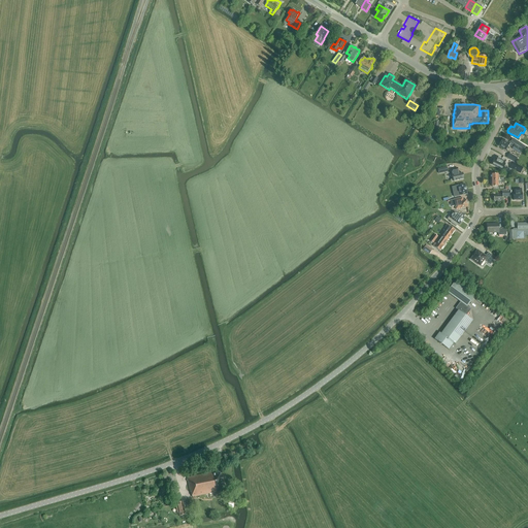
[(513,138),(510,141),(518,146),(524,150),(526,146),(520,143),(513,138)]
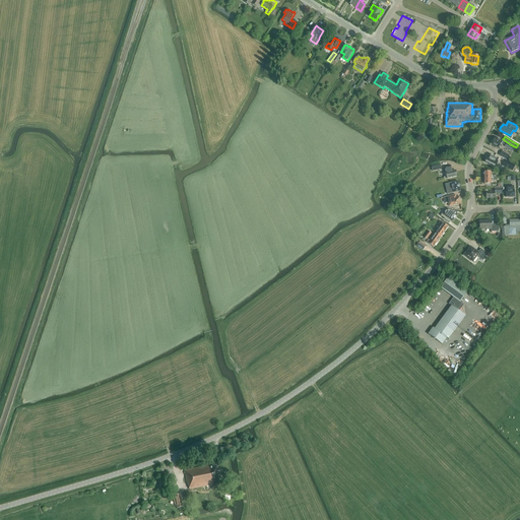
[(515,147),(507,142),(503,139),(502,141),(495,137),(491,143),(498,148),(502,143),(505,145),(505,146),(513,151),(515,147)]
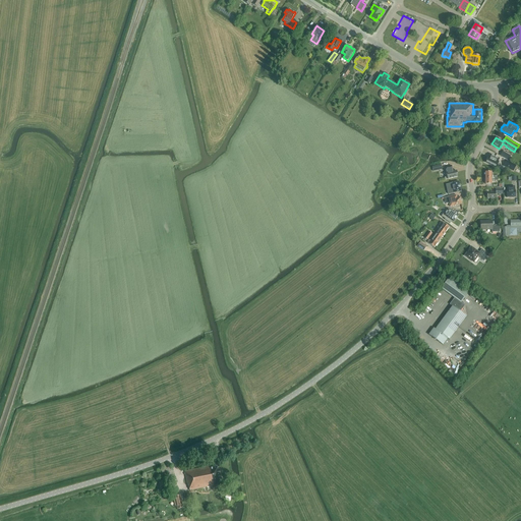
[(510,157),(503,152),(501,155),(508,160),(510,157)]
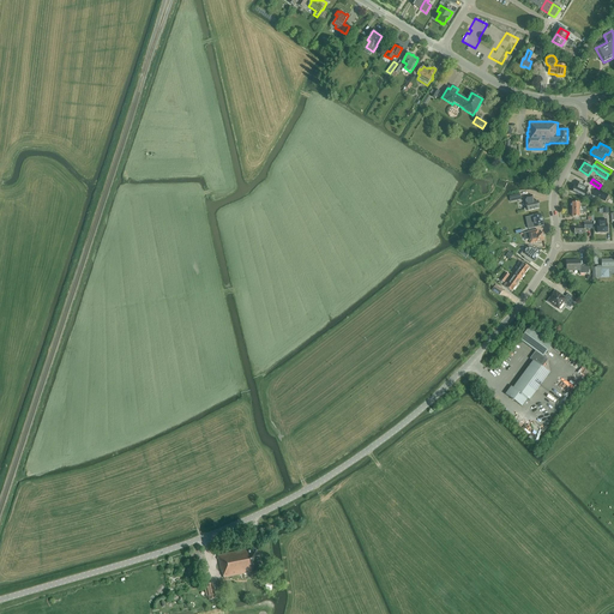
[(583,188),(585,185),(582,184),(581,187),(576,185),(572,191),(581,196),(584,188),(583,188)]
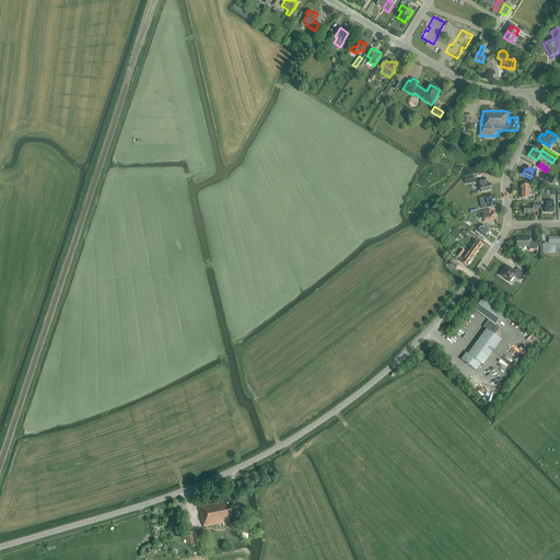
[(544,173),(543,176),(545,178),(545,179),(551,184),(555,178),(544,173)]
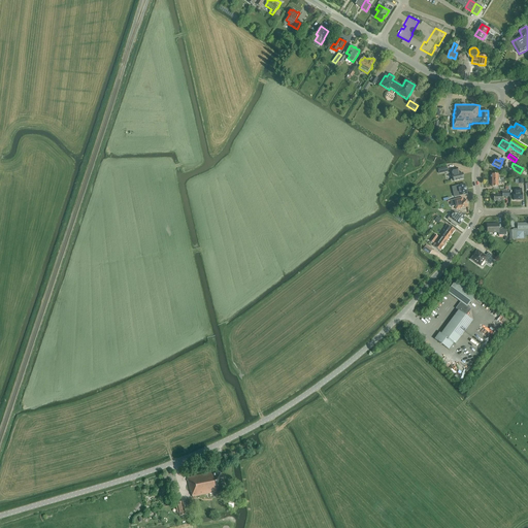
[(462,173),(459,173),(458,168),(451,169),(453,175),(452,175),(453,179),(451,179),(451,183),(454,182),(464,179),(462,173)]
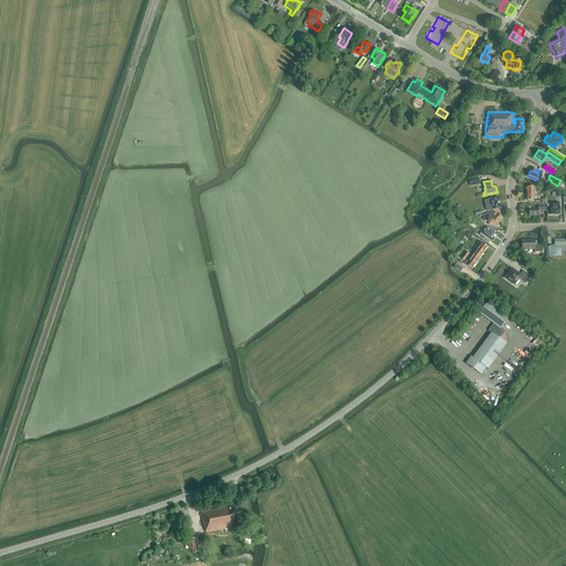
[(490,199),(484,201),(485,207),(492,206),(492,210),(501,208),(499,197),(490,199)]
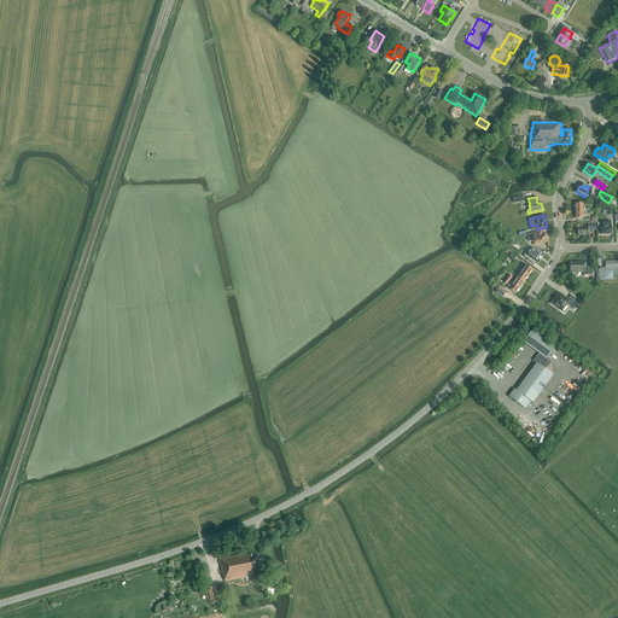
[(611,234),(611,225),(610,226),(610,221),(601,222),(601,226),(600,226),(601,234),(611,234)]
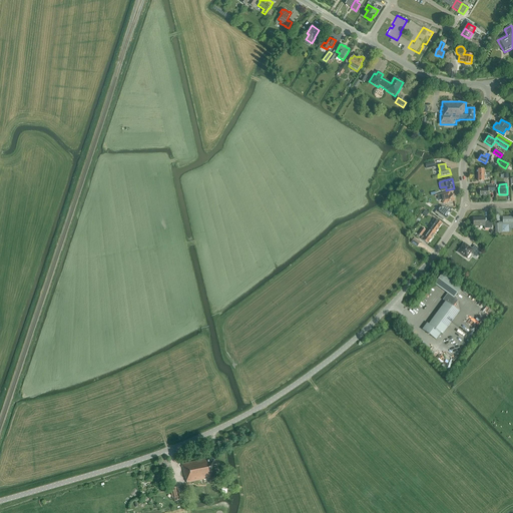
[(495,186),(492,186),(492,184),(488,184),(488,189),(483,189),(479,189),(480,195),(488,194),(488,191),(495,190),(495,186)]
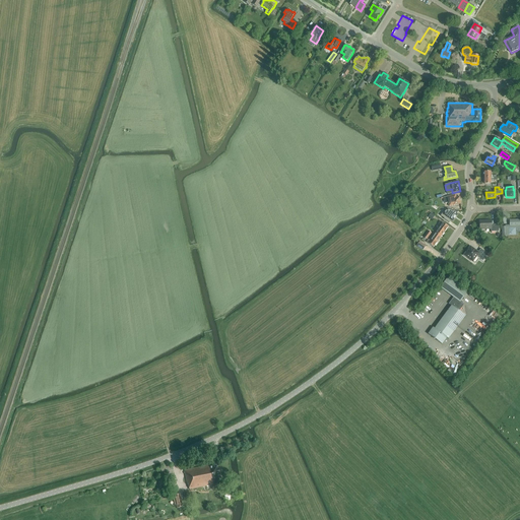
[(449,196),(443,197),(445,203),(448,203),(449,206),(461,204),(459,197),(456,197),(455,195),(449,196)]
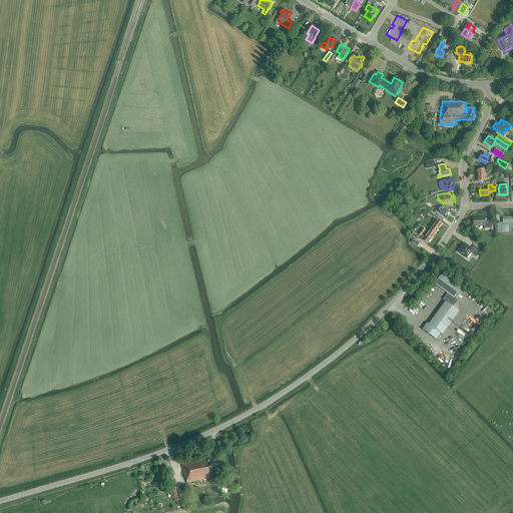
[(446,218),(452,211),(445,206),(439,213),(446,218)]
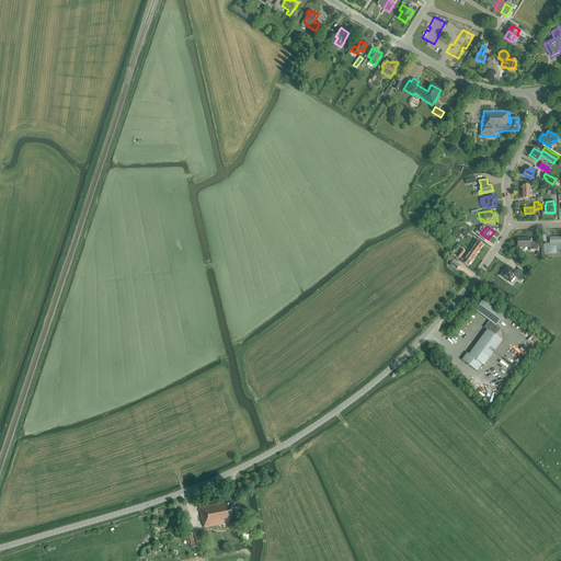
[(560,237),(549,237),(550,244),(550,247),(549,247),(549,252),(556,252),(556,247),(554,247),(553,244),(560,243),(560,237)]
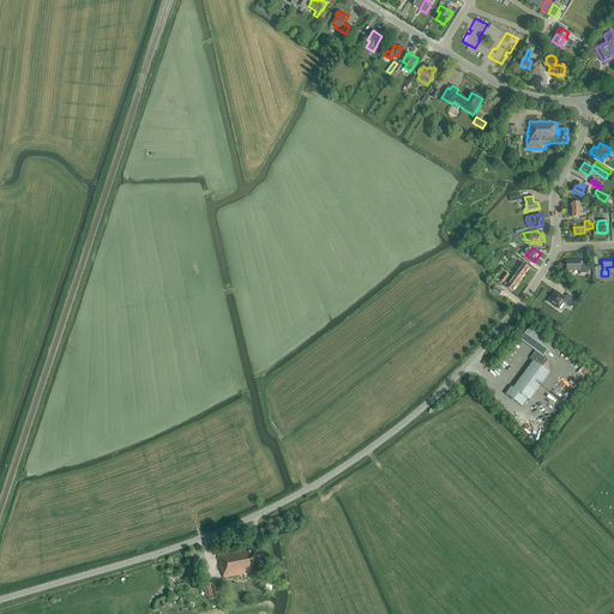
[(583,266),(579,266),(579,260),(566,262),(566,271),(579,270),(579,274),(589,274),(589,265),(583,265),(583,266)]
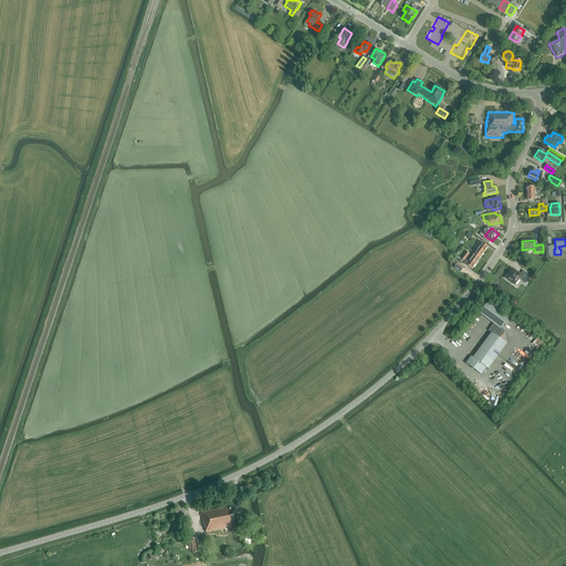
[(480,245),(478,248),(483,252),(484,252),(488,247),(480,241),(478,244),(480,245)]
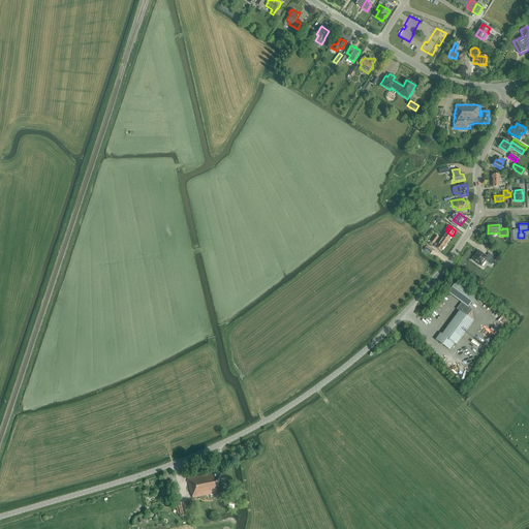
[(442,237),(448,241),(452,236),(446,231),(442,237)]
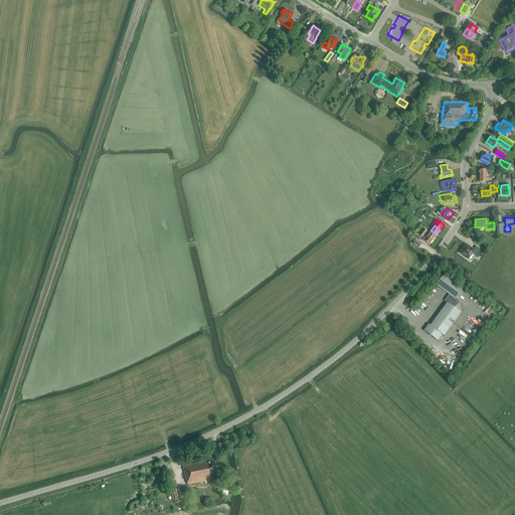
[(430,232),(427,235),(433,239),(437,234),(431,230),(430,232)]
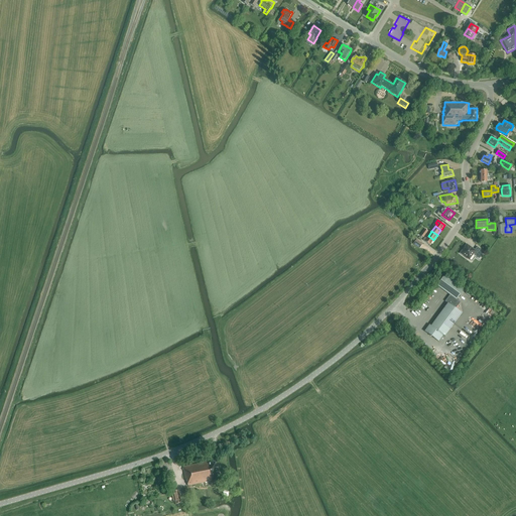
[(433,240),(428,236),(426,239),(424,238),(423,240),(430,245),(433,240)]
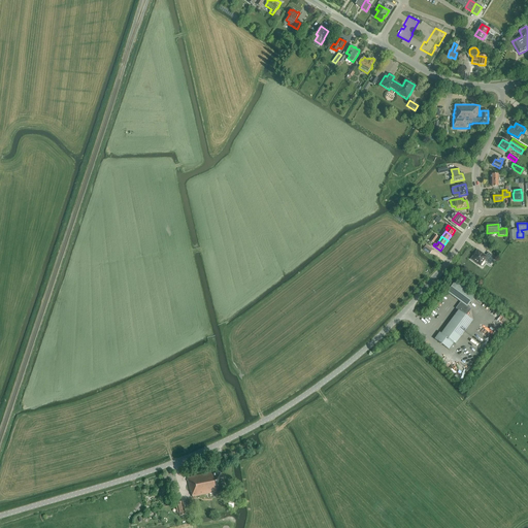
[(432,250),(426,245),(423,250),(429,254),(432,250)]
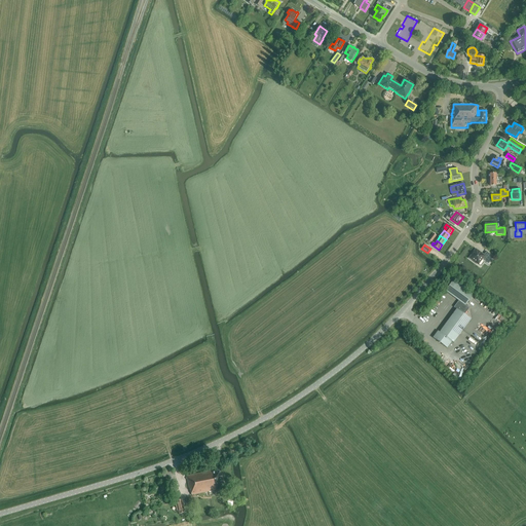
[(480,253),(476,250),(472,255),(471,255),(468,258),(472,261),(473,260),(478,264),(482,259),(489,263),(493,257),(486,252),(483,256),(479,253),(480,253)]
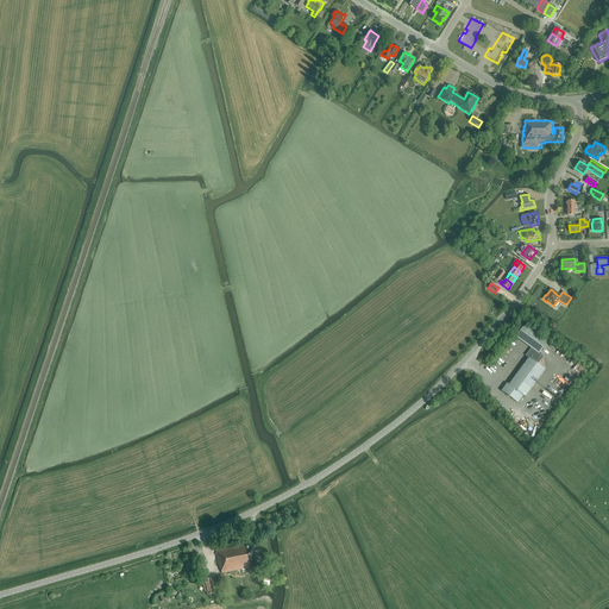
[(539,353),(548,341),(525,324),(515,337),(531,349),(526,356),(528,358),(509,384),(507,383),(501,391),(518,403),(523,395),(525,397),(545,370),(538,364),(544,357),(539,353)]
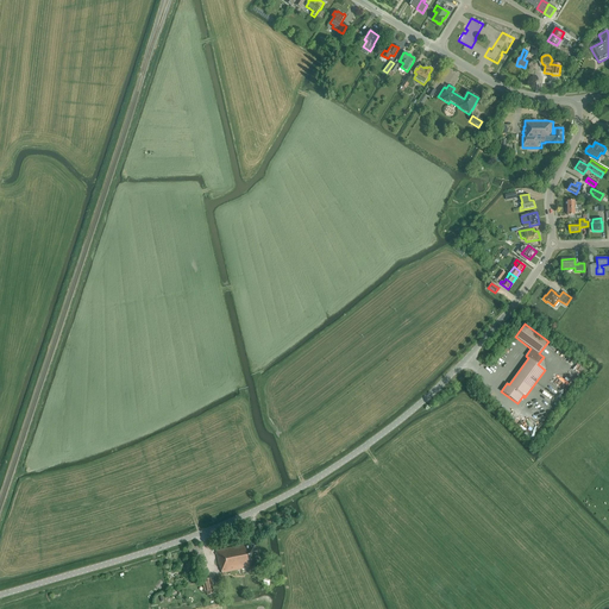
[(251,570),(258,569),(253,545),(245,547),(245,545),(217,551),(219,567),(221,567),(223,573),(251,567),(251,570)]
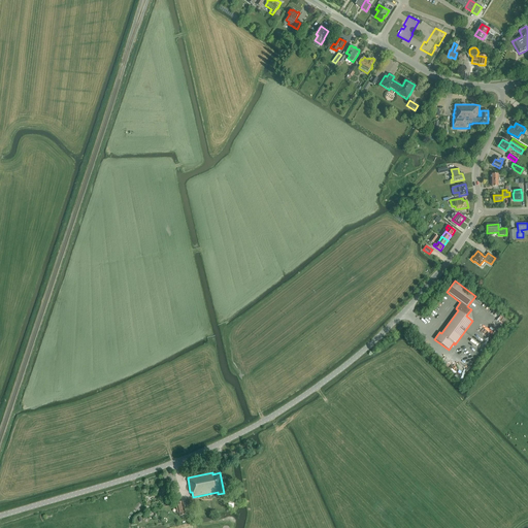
[(177,503),(172,504),(173,506),(177,505),(179,516),(186,515),(183,501),(177,503)]
